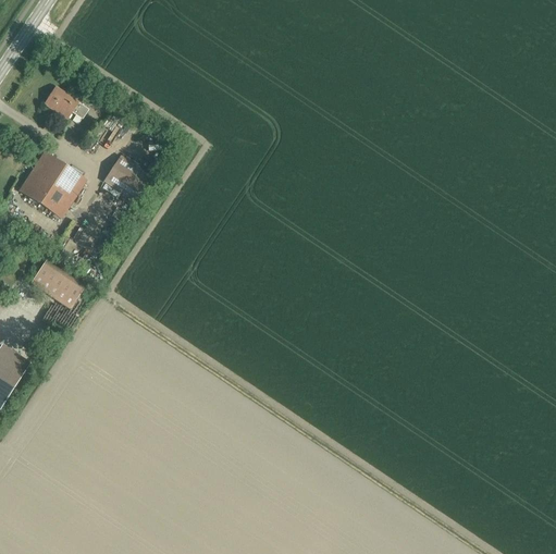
[(83,118),(89,108),(78,100),(57,85),(46,102),(68,117),(72,110),(83,118)]
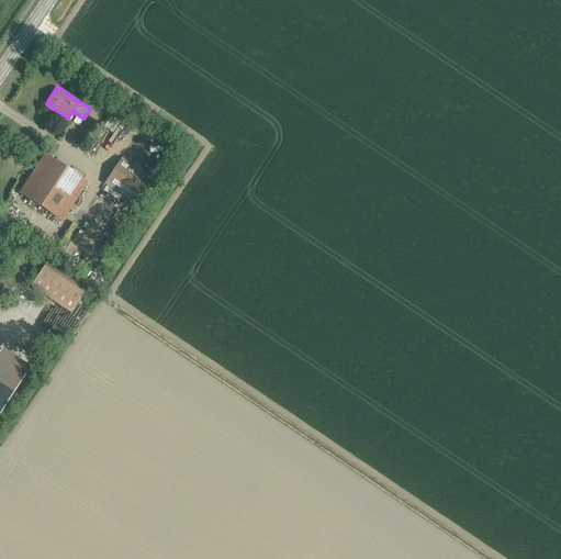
[(63,219),(88,180),(45,153),(20,191),(63,219)]
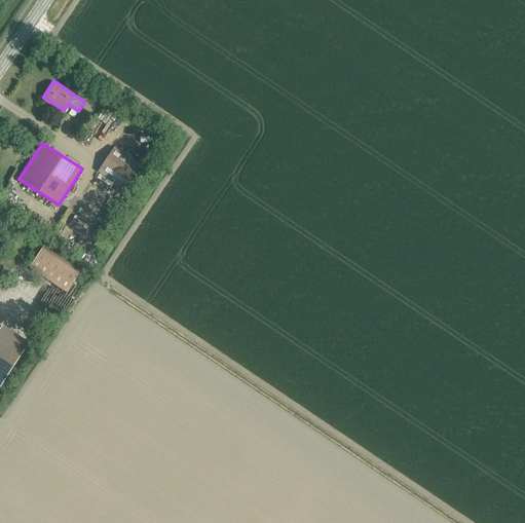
[(129,190),(145,165),(114,146),(99,170),(129,190)]
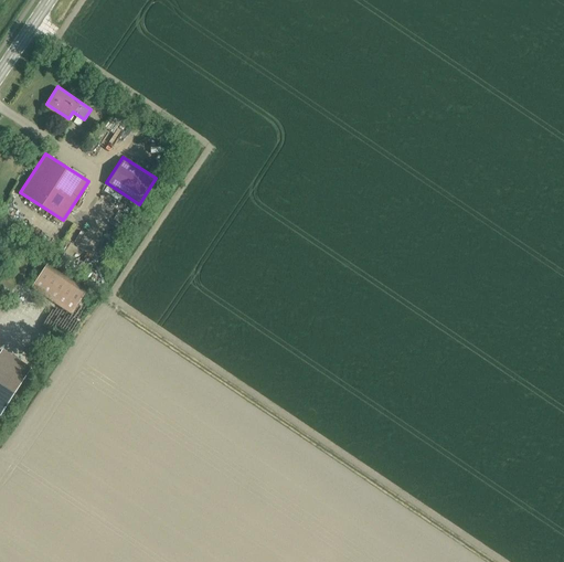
[(32,286),(72,313),(86,290),(46,264),(32,286)]
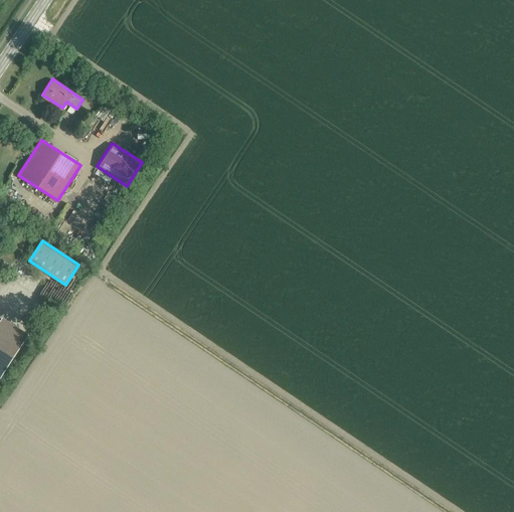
[(0,275),(2,277),(8,267),(0,261),(0,275)]
